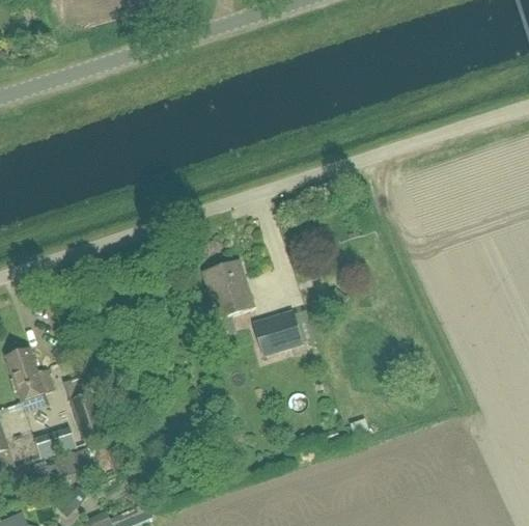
[(251,306),(237,259),(201,270),(216,316),(229,312),(251,306)]
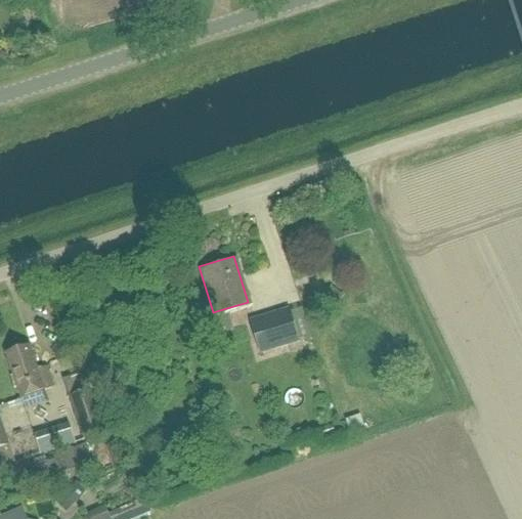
[(304,339),(292,306),(250,322),(262,355),(304,339)]
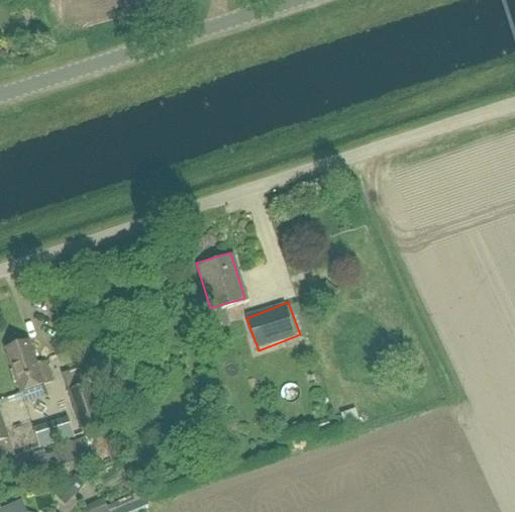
[(223,304),(210,308),(215,326),(228,322),(223,304)]
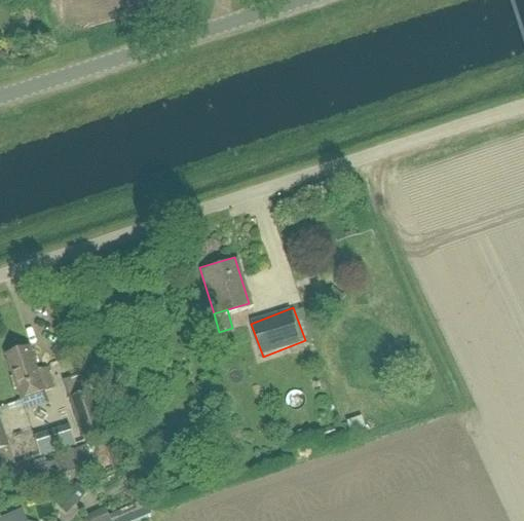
[(36,368),(28,343),(4,351),(20,396),(52,384),(45,365),(36,368)]
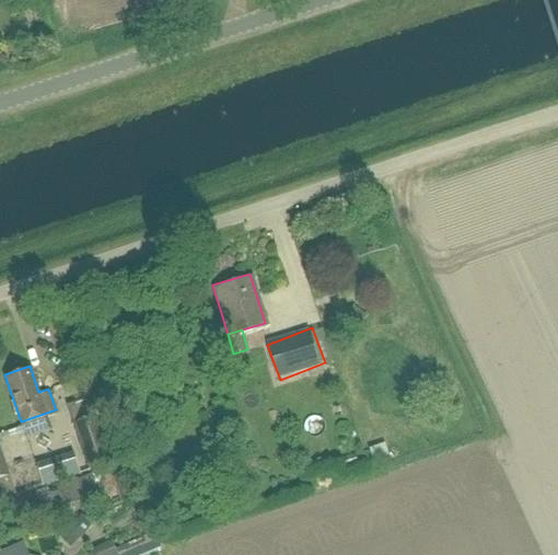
[(109,454),(94,412),(71,420),(86,463),(109,454)]
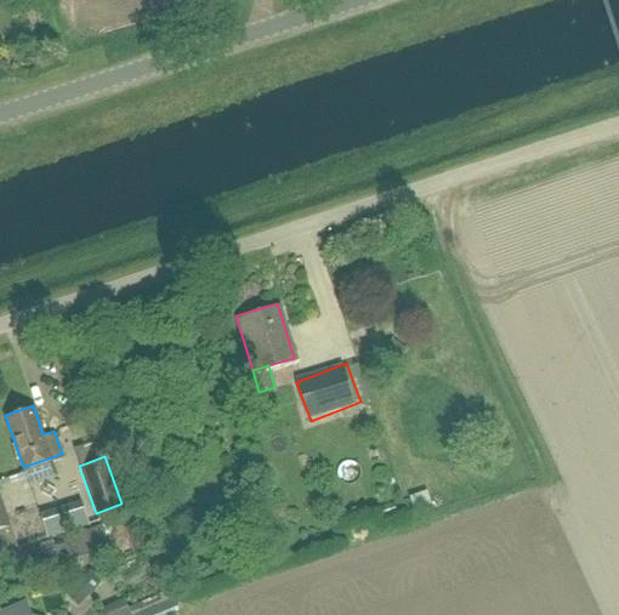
[(0,614),(34,614),(28,598),(0,610),(0,614)]
